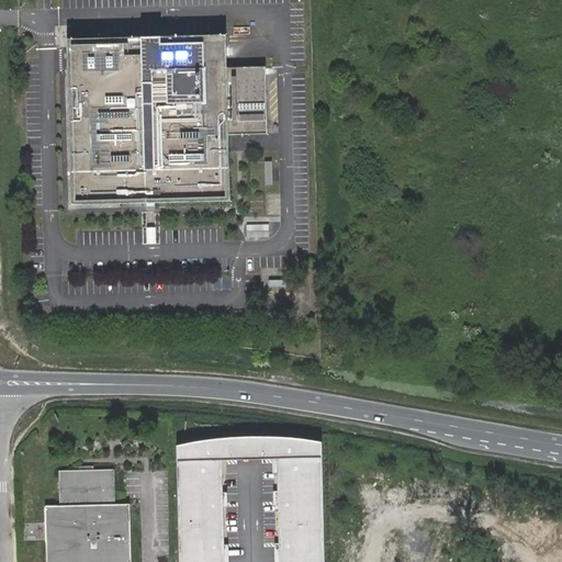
[(226,34),(67,38),(71,204),(231,200),(228,134),(268,134),(266,66),(227,67),(226,34)]
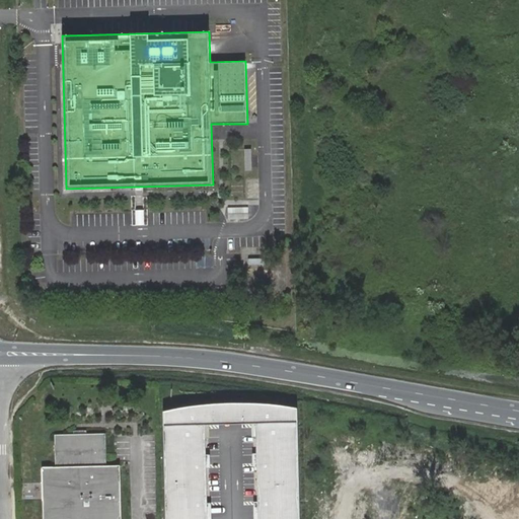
[(142,225),(142,210),(133,210),(133,225),(142,225)]
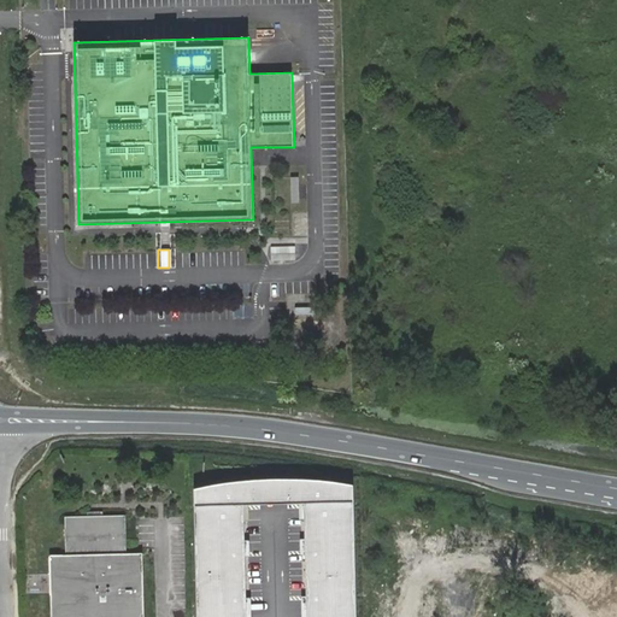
[(250,306),(235,305),(234,317),(248,318),(250,306)]
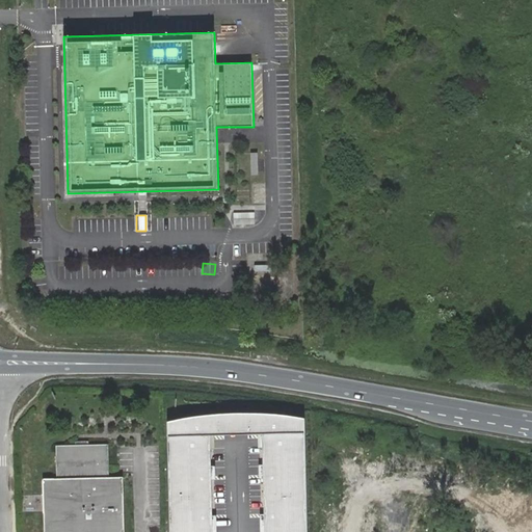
[(167,422),(168,531),(213,531),(211,434),(263,433),(265,531),(307,531),(304,418),(289,416),(278,415),(261,414),(219,414),(209,415),(167,422)]
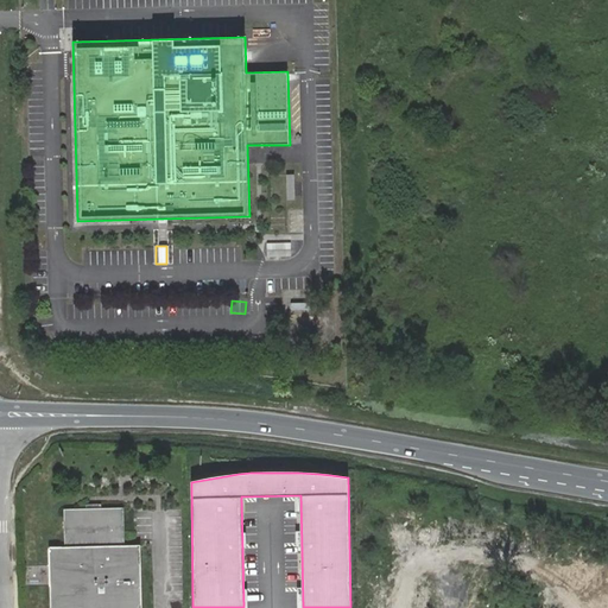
[(141,607),(140,545),(122,545),(121,511),(67,512),(68,546),(49,548),(50,607),(141,607)]
